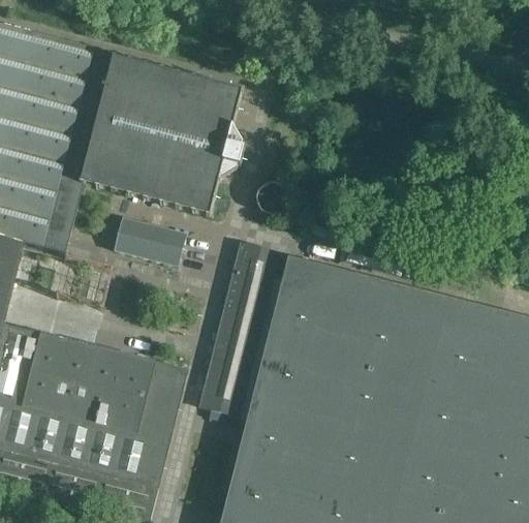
[(112,52),(0,23),(0,235),(24,242),(63,251),(66,241),(72,213),(80,215),(76,229),(96,235),(106,196),(86,191),(83,207),(75,205),(82,180),(79,179),(112,52)]
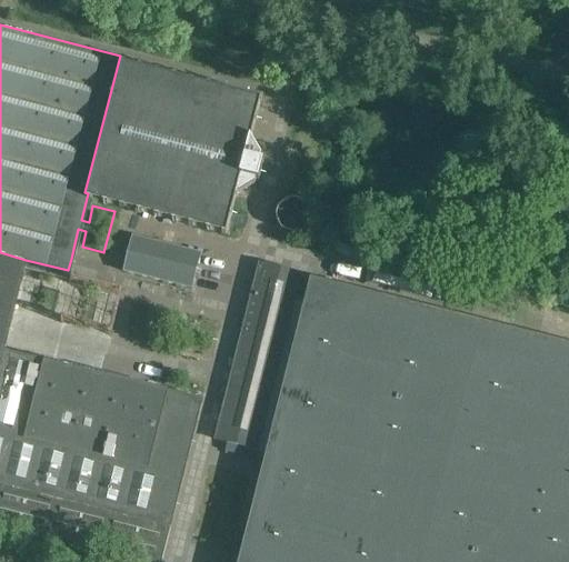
[(137,60),(137,61),(126,59),(126,58),(120,56),(85,192),(88,193),(90,193),(101,196),(101,197),(107,199),(107,198),(119,201),(119,202),(123,203),(125,202),(137,204),(136,207),(141,208),(141,207),(153,209),(153,211),(158,212),(159,211),(170,213),(170,216),(176,217),(176,216),(188,219),(188,220),(192,221),(193,220),(205,223),(205,224),(210,226),(210,224),(221,227),(221,228),(227,230),(228,224),(227,224),(230,211),(231,211),(232,206),(231,206),(235,191),(236,192),(237,189),(256,174),(258,176),(263,156),(260,156),(261,151),(251,133),(252,131),(251,130),(255,116),(256,117),(257,111),(256,111),(259,98),(260,98),(262,92),(257,91),(257,92),(246,90),(246,89),(239,87),(239,88),(228,86),(228,84),(222,82),(222,83),(211,81),(211,80),(205,78),(205,79),(193,77),(193,76),(188,73),(188,74),(177,72),(177,71),(170,69),(170,70),(159,68),(159,67),(153,64),(153,66),(142,63),(142,61),(137,60)]
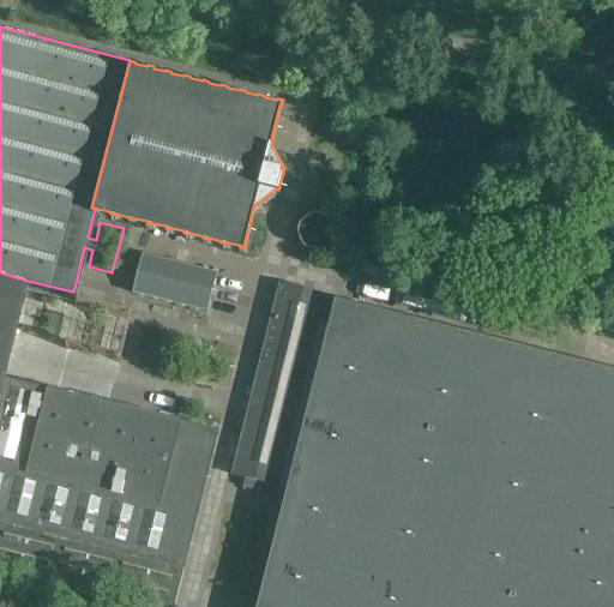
[(217,269),(143,250),(133,287),(208,306),(217,269)]
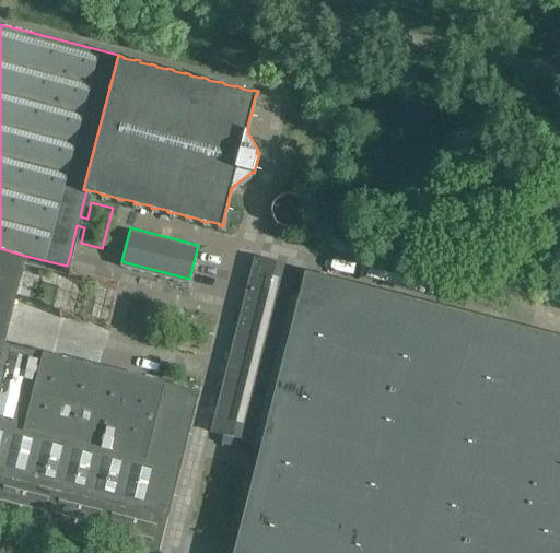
[(0,356),(4,340),(25,256),(0,248),(0,356)]
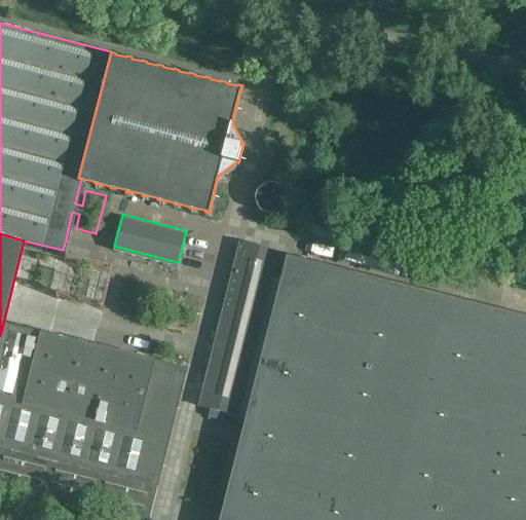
[(525,519),(525,312),(287,253),(283,266),(275,264),(279,248),(241,238),(239,238),(198,401),(238,411),(272,273),(280,274),(218,519),(525,519)]
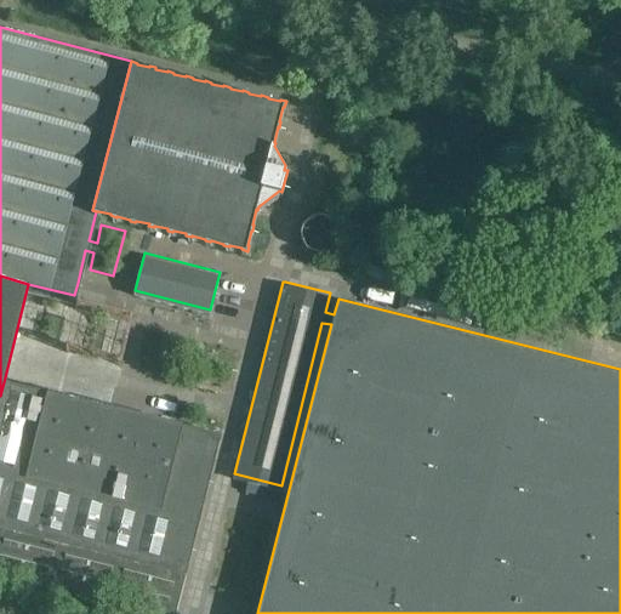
[(109,404),(134,310),(74,295),(28,284),(5,377),(109,404)]
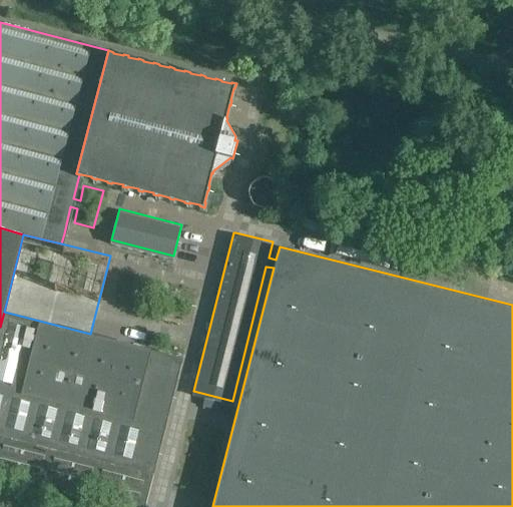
[(0,468),(145,504),(181,357),(90,334),(4,312),(0,327),(0,468)]
